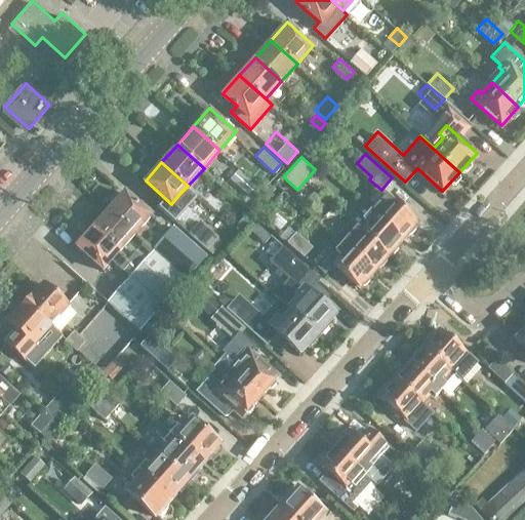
[(188,186),(180,193),(190,201),(196,194),(188,186)]
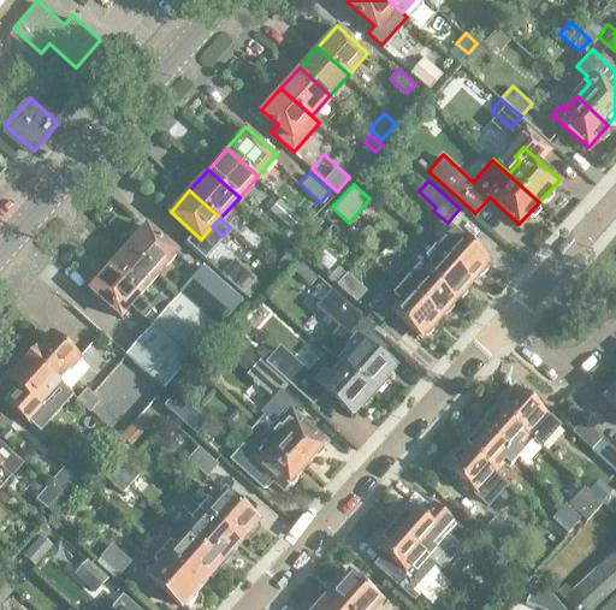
[(432,241),(436,244),(434,246),(472,278),(489,259),(456,230),(449,223),(432,241)]
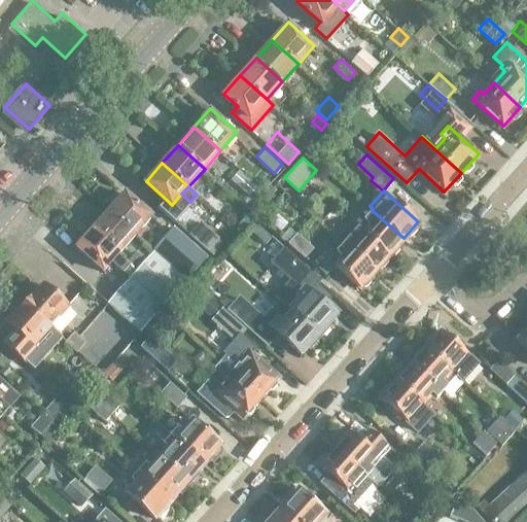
[(126,192),(109,210),(136,234),(152,215),(126,192)]
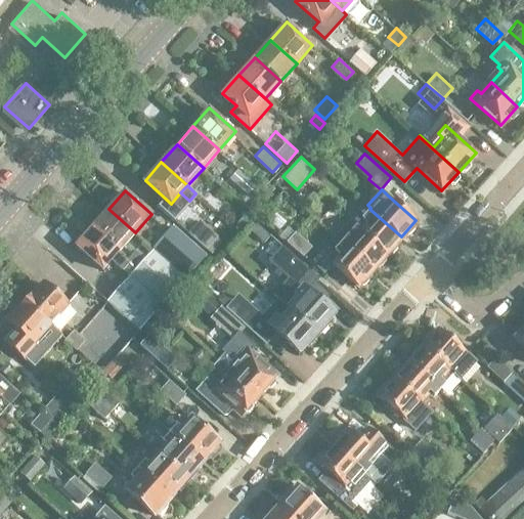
[(235,227),(248,212),(245,208),(246,207),(233,197),(220,214),(235,227)]
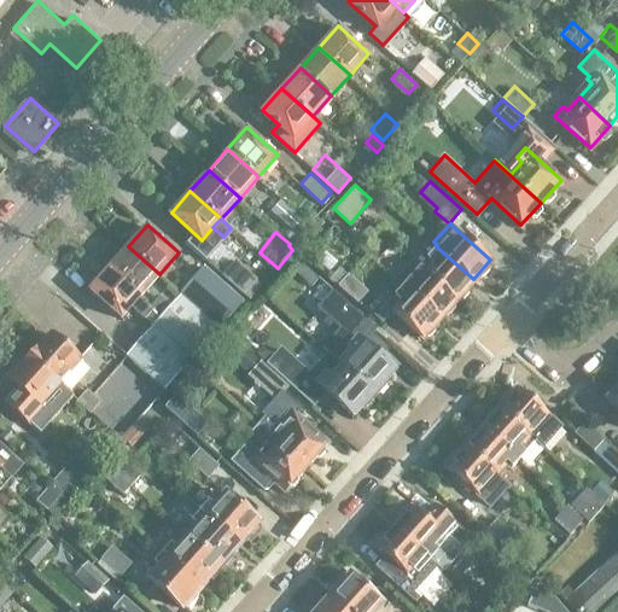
[(436,246),(432,243),(427,238),(410,257),(456,298),(473,279),(436,246)]
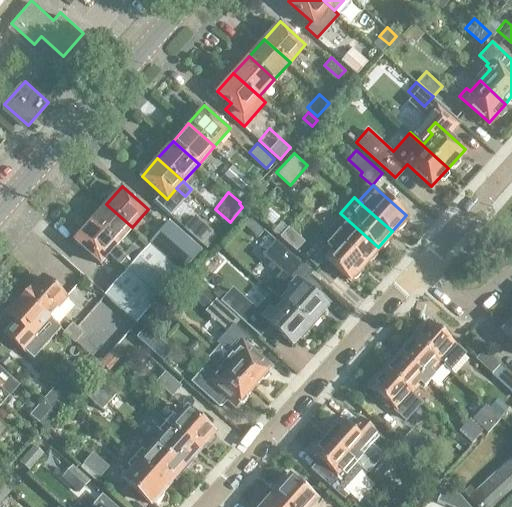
[(132,227),(106,204),(91,221),(117,244),(132,227)]
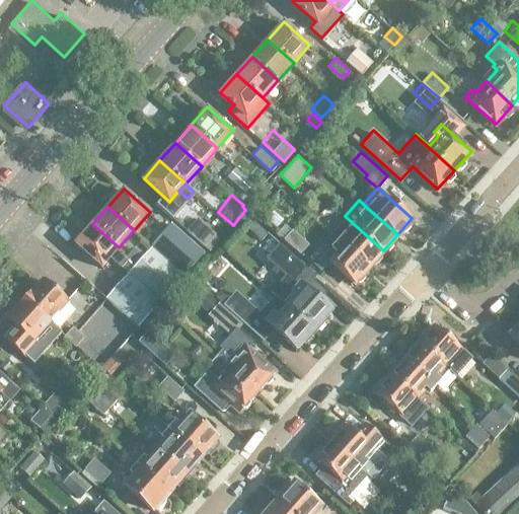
[(180,222),(205,243),(210,248),(221,236),(192,210),(180,222)]
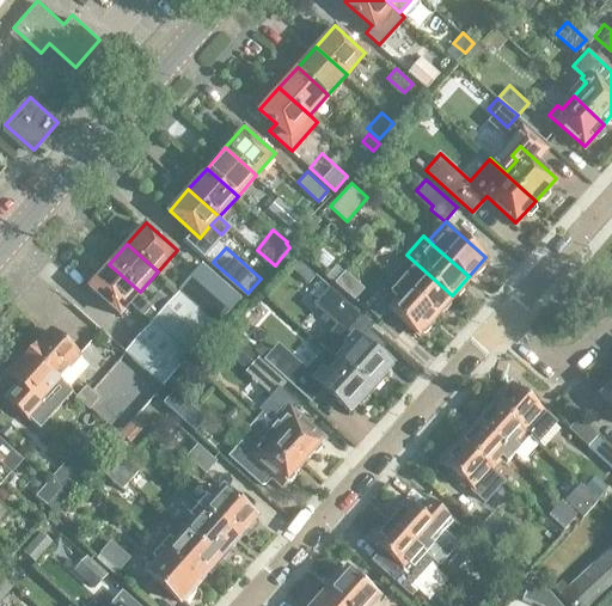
[(452,295),(407,255),(390,273),(435,313),(452,295)]
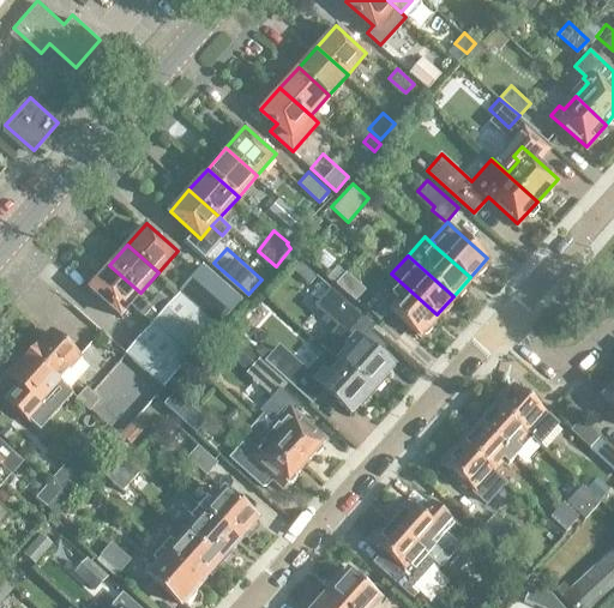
[(180,292),(209,317),(233,290),(204,264),(180,292)]
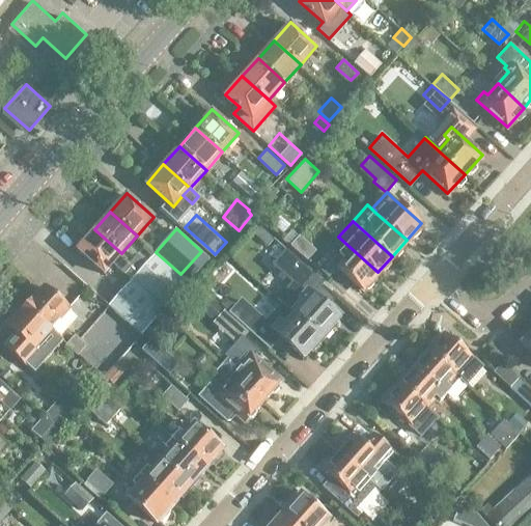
[(121,253),(94,229),(78,248),(105,272),(121,253)]
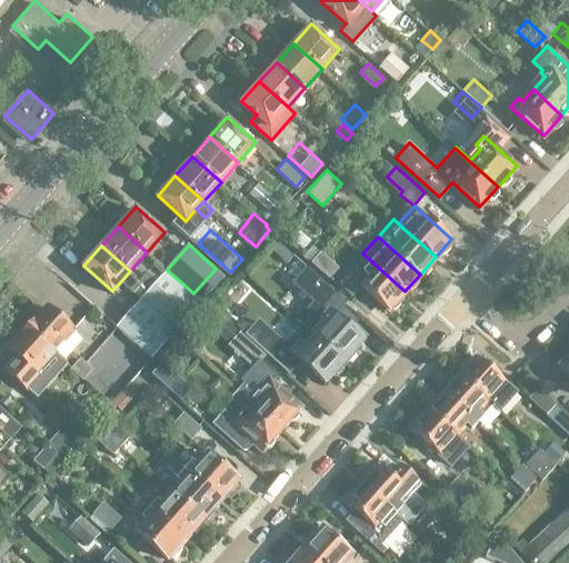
[(329,277),(339,265),(320,249),(311,260),(329,277)]
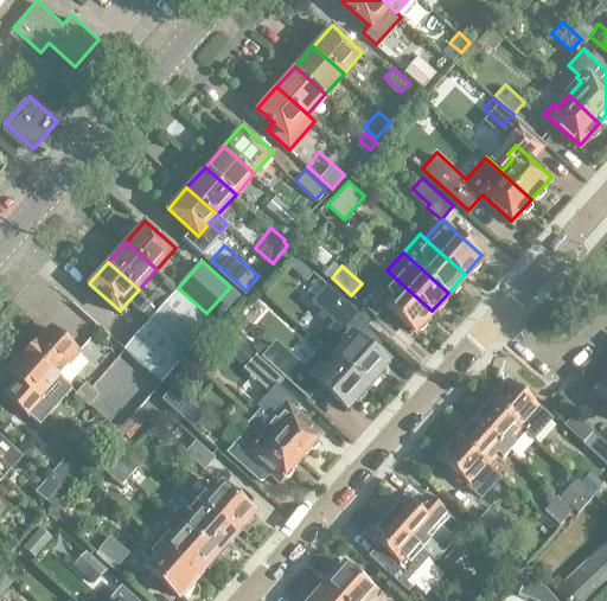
[(432,311),(387,270),(359,301),(375,314),(385,304),(415,331),(432,311)]
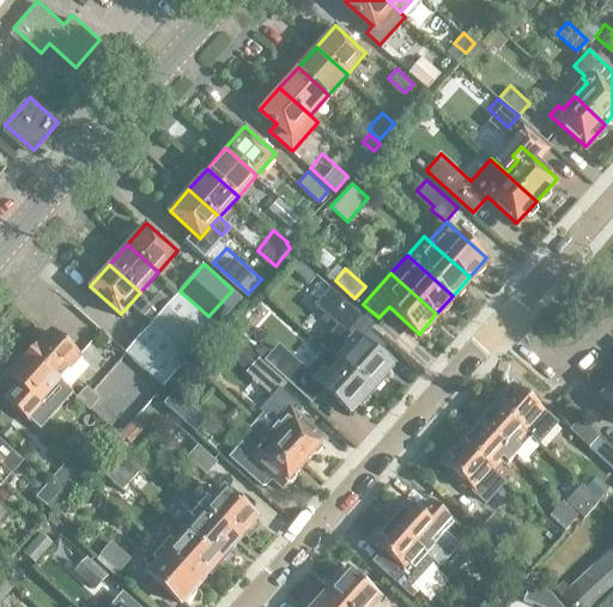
[(340,316),(351,303),(331,284),(319,297),(340,316)]
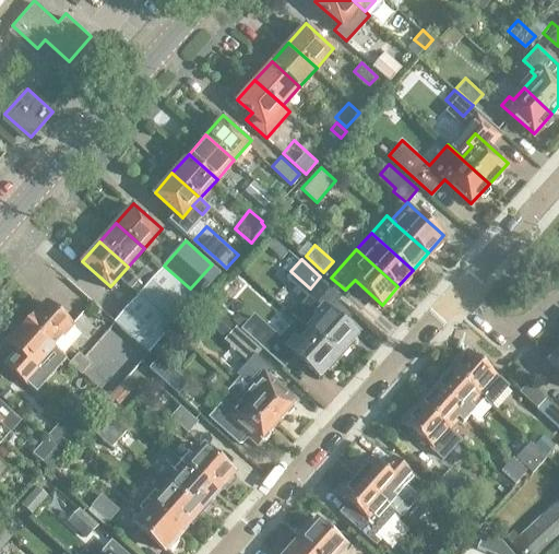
[(143,266),(135,274),(131,271),(123,280),(128,283),(139,293),(115,319),(150,350),(199,296),(190,289),(164,266),(154,275),(143,266)]
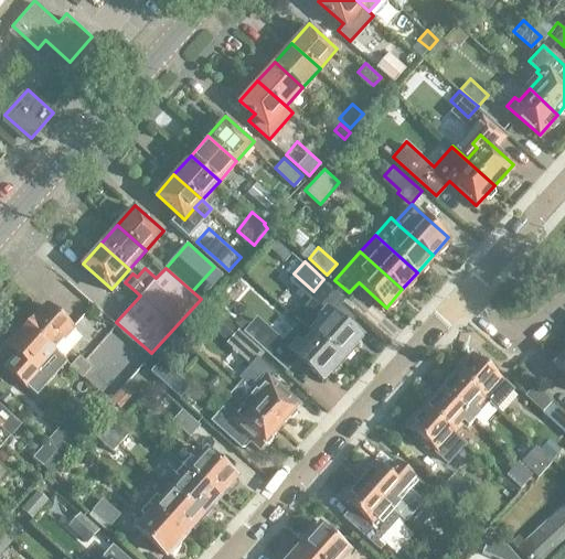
[(340,357),(359,337),(318,300),(299,321),(312,332),(340,357)]
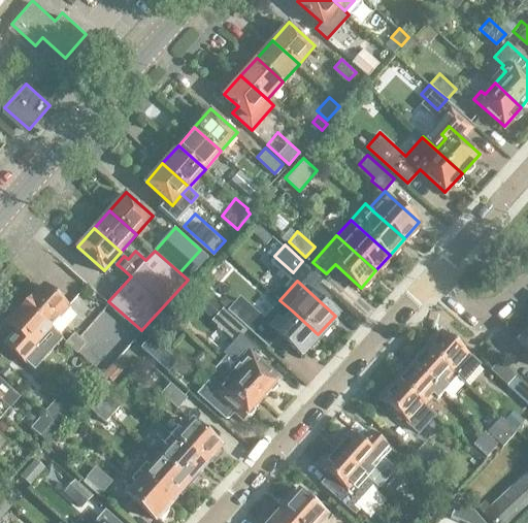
[(44,284),(27,303),(52,325),(69,306),(44,284)]
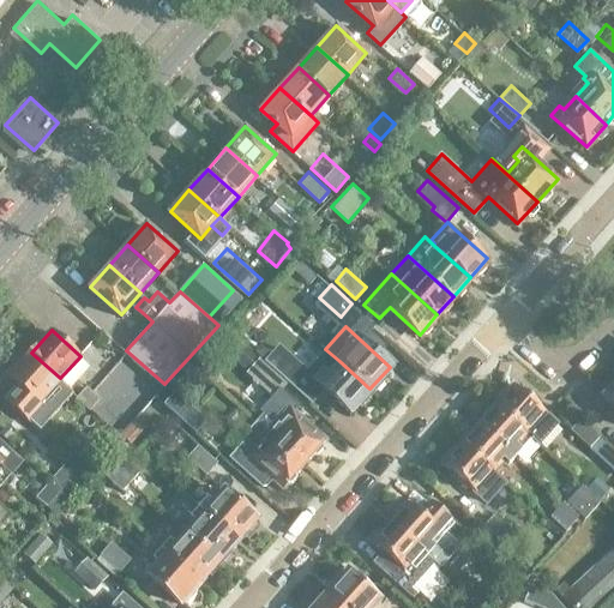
[(264,359),(284,378),(296,365),(275,345),(264,359)]
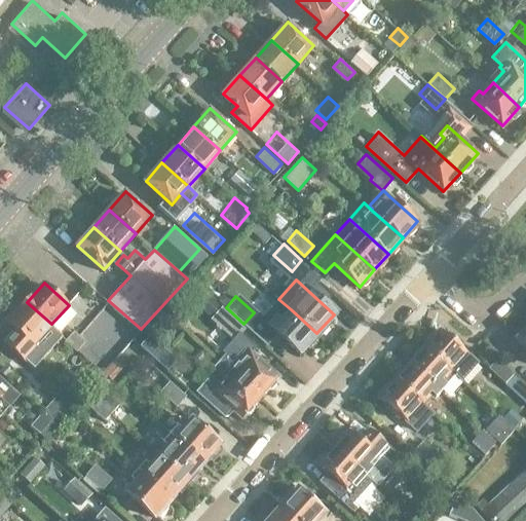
[(51,324),(27,302),(9,321),(34,343),(51,324)]
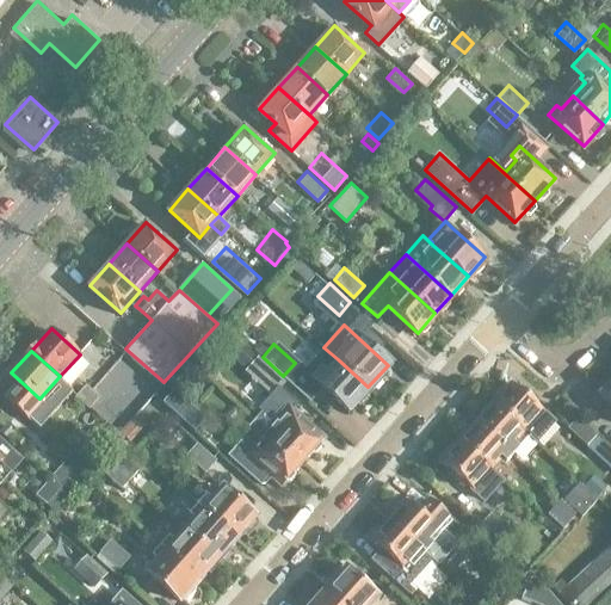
[(287,380),(283,376),(263,357),(258,353),(245,369),(273,394),(287,380)]
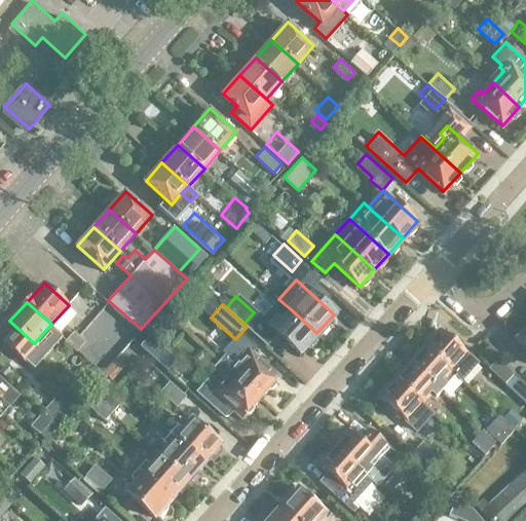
[(300,352),(316,333),(291,309),(280,321),(276,317),(268,325),(300,352)]
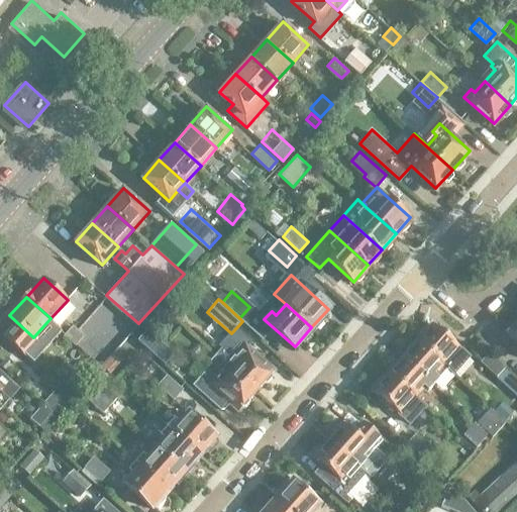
[(76,342),(85,333),(73,322),(64,332),(76,342)]
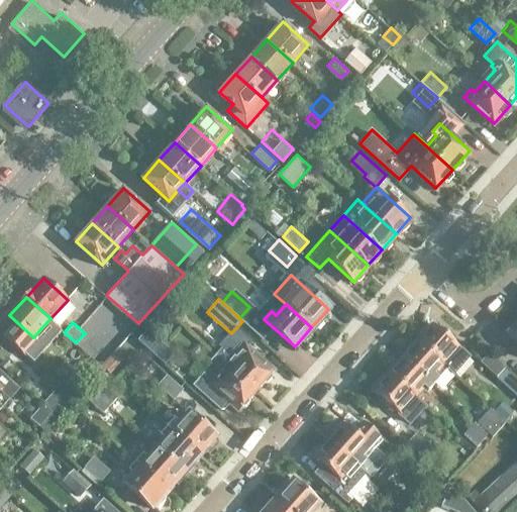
[(432,323),(417,339),(443,364),(458,346),(432,323)]
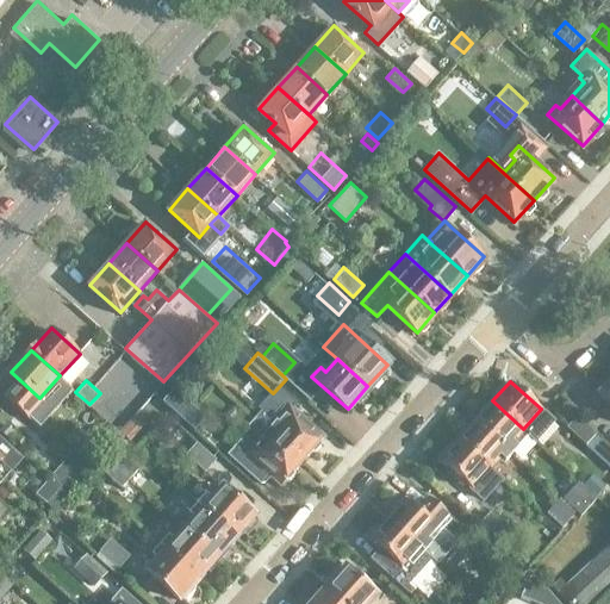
[(609,381),(599,391),(609,403),(609,381)]
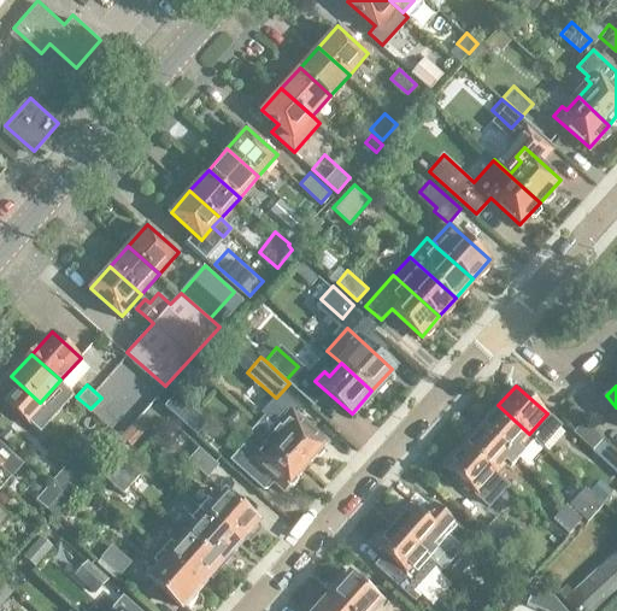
[(119,428),(129,418),(104,395),(94,405),(119,428)]
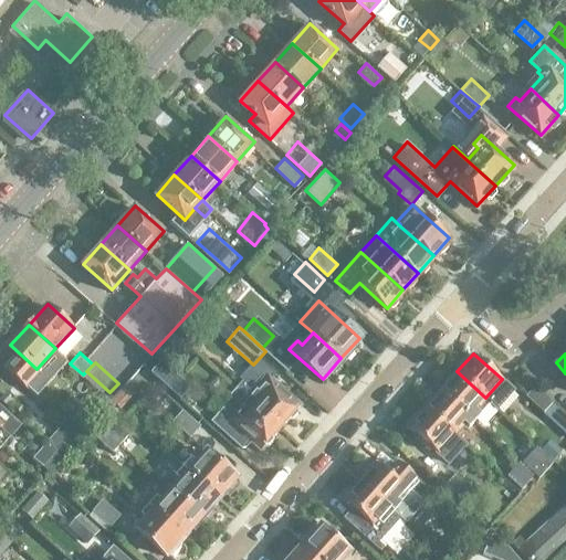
[(70,363),(61,374),(72,384),(65,391),(95,418),(112,400),(83,374),(70,363)]
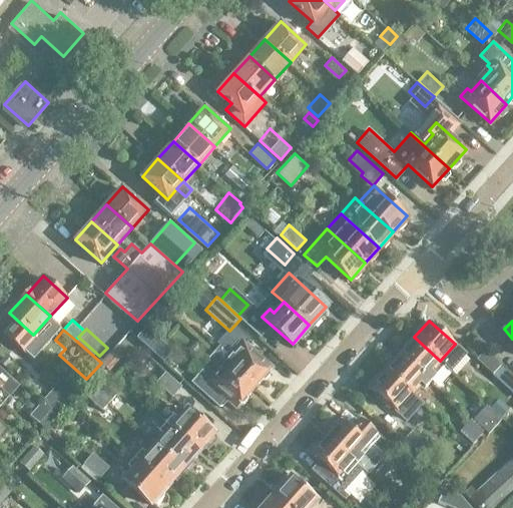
[(271,369),(241,343),(233,335),(224,346),(220,342),(212,350),(213,351),(254,387),(271,369)]
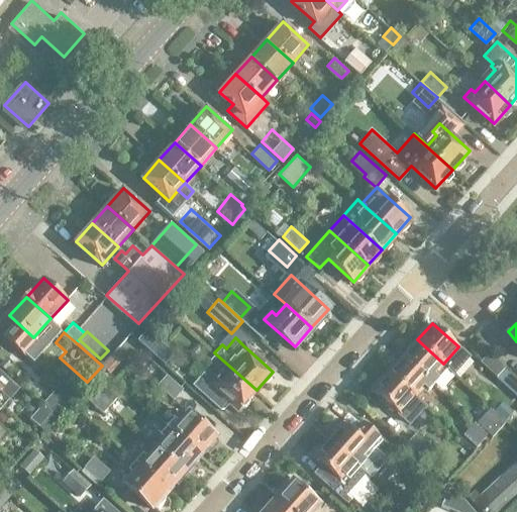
[(443,364),(417,339),(402,356),(433,384),(440,377),(435,373),(443,364)]
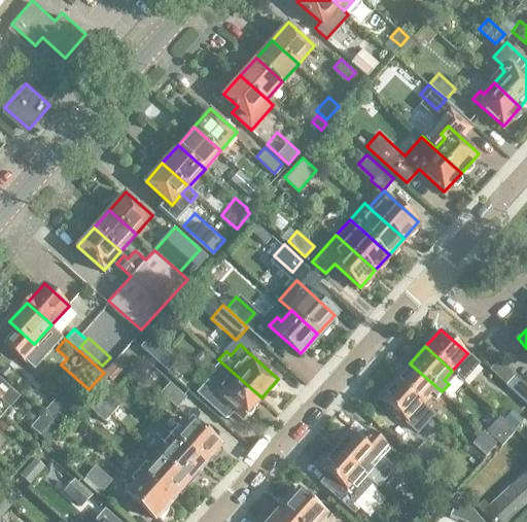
[(489,368),(506,382),(518,393),(526,384),(515,373),(497,357),(489,368)]
